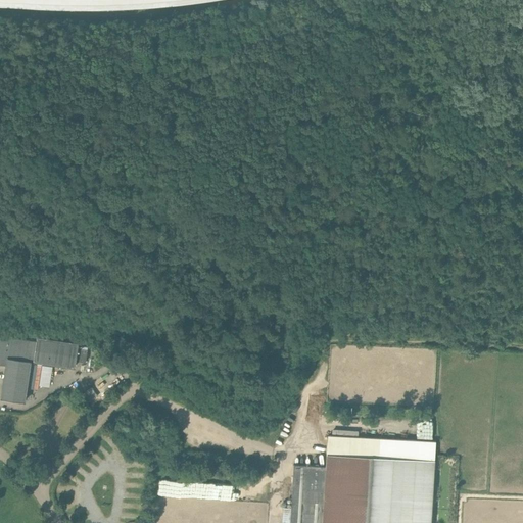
[(0,0),(0,6),(32,8),(62,9),(92,9),(102,9),(113,9),(124,8),(140,7),(156,6),(167,5),(177,4),(190,3),(196,2),(209,0),(0,0)]
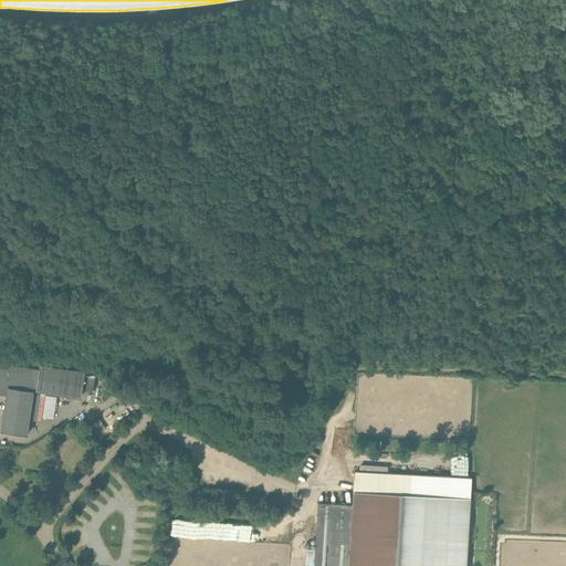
[(0,392),(8,395),(1,432),(25,436),(32,389),(81,397),(82,390),(84,377),(85,373),(40,366),(40,370),(10,366),(10,370),(0,368),(0,392)]
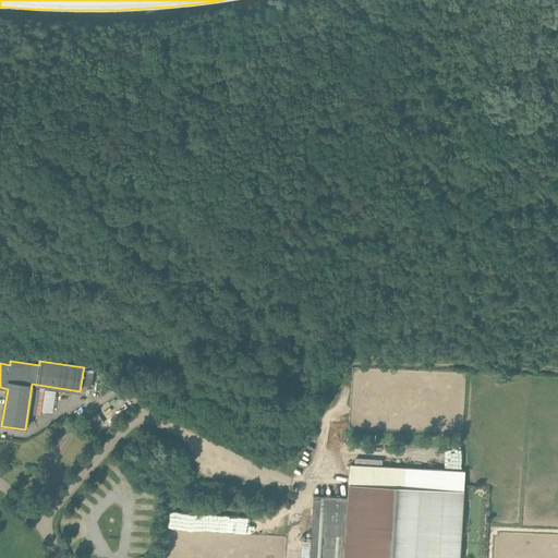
[(93,373),(83,372),(81,385),(92,386),(93,373)]
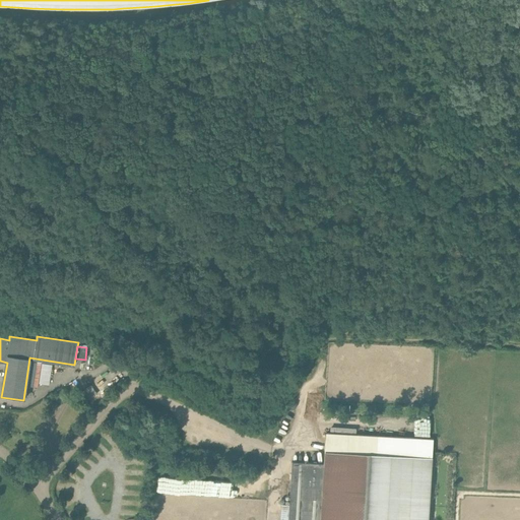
[(428,519),(433,439),(326,433),(324,463),(291,462),(289,506),(281,505),(279,519),(428,519)]
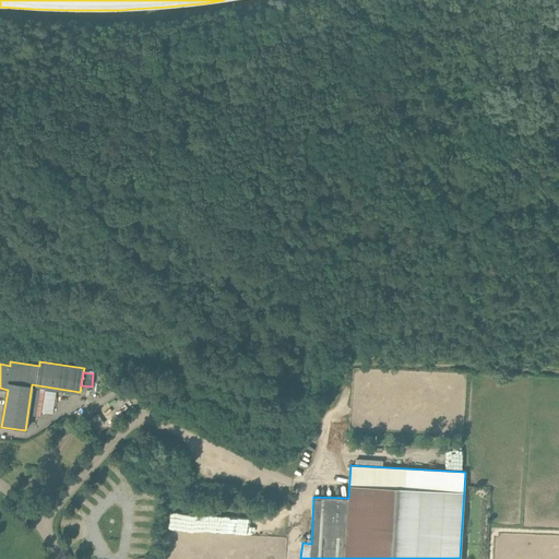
[(171,528),(215,531),(215,515),(173,513),(171,528)]
